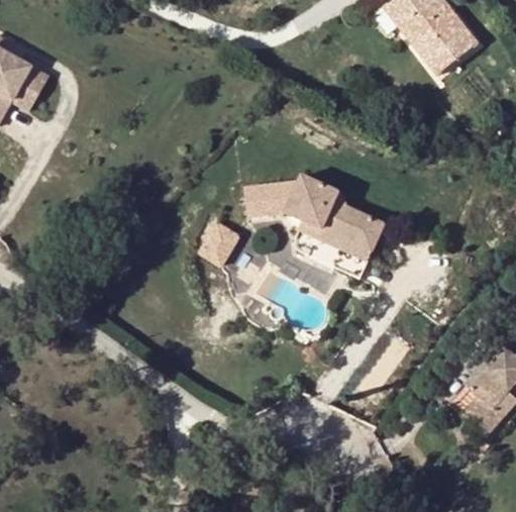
[(438,72),(479,40),(446,0),(391,0),(386,4),(438,72)]
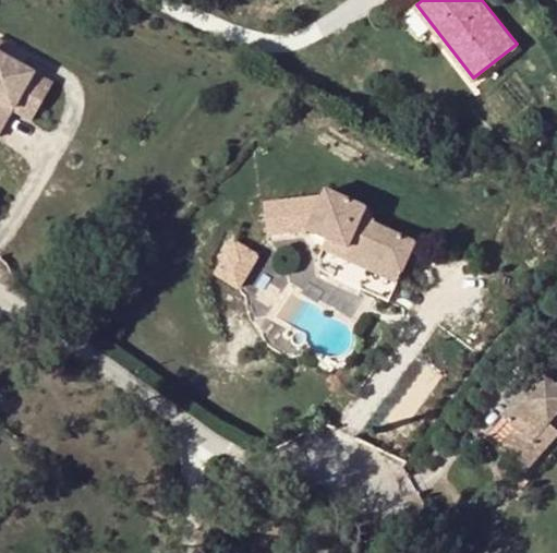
[(37,65),(0,44),(0,128),(1,129),(17,101),(37,65)]
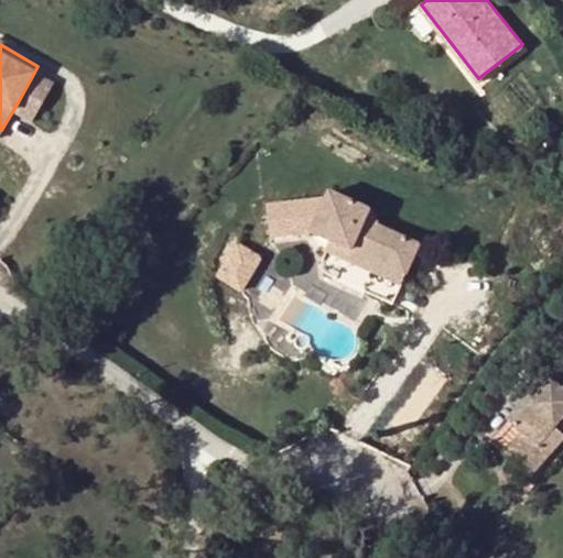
[(38,113),(57,78),(38,66),(18,102),(38,113)]
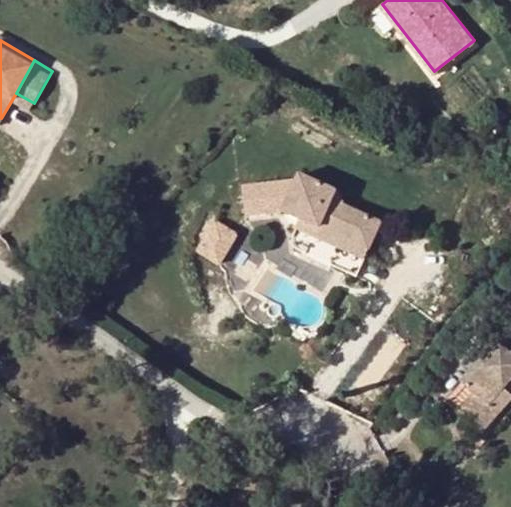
[(299,216),(365,250),(379,224),(348,209),(339,191),(299,171),(295,179),(242,182),(246,210),(283,209),(293,188),(309,196),(299,216)]
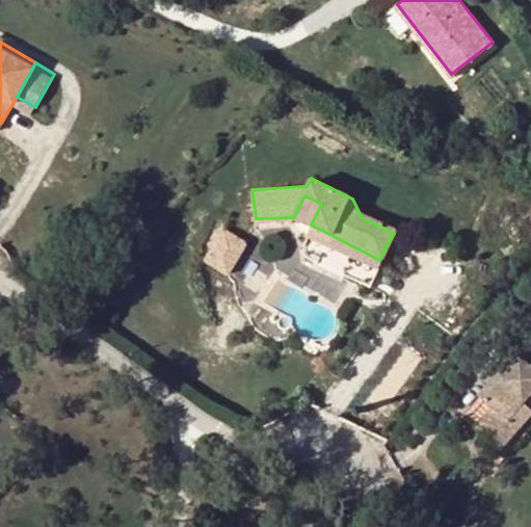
[(304,195),(294,217),(311,225),(321,204),(304,195)]
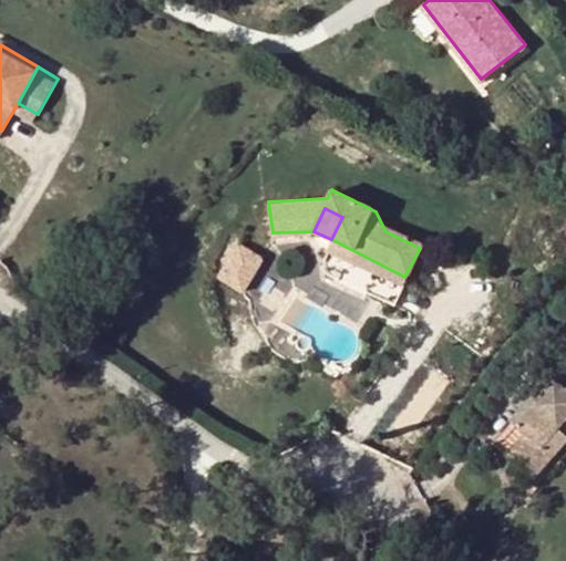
[(244,297),(268,256),(240,239),(215,279),(244,297)]
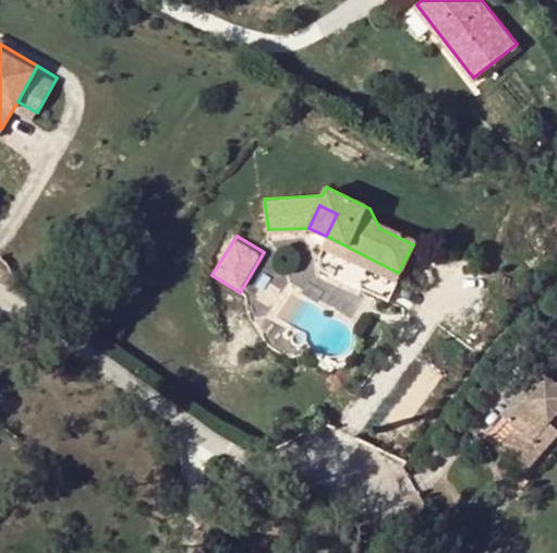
[(322,247),(392,281),(398,273),(326,236),(322,247)]
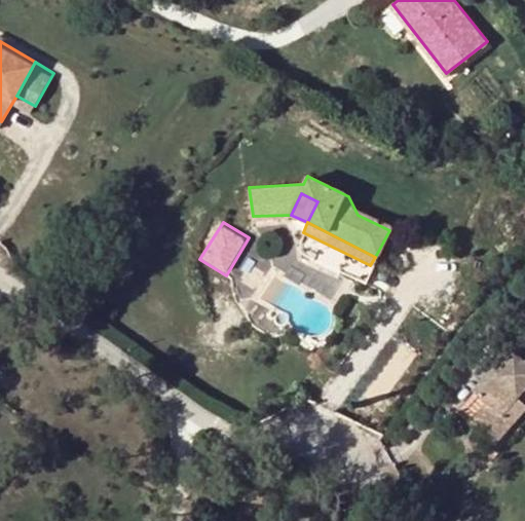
[(459,408),(497,442),(524,409),(524,397),(523,396),(524,394),(524,343),(523,344),(511,359),(501,369),(497,365),(459,408)]
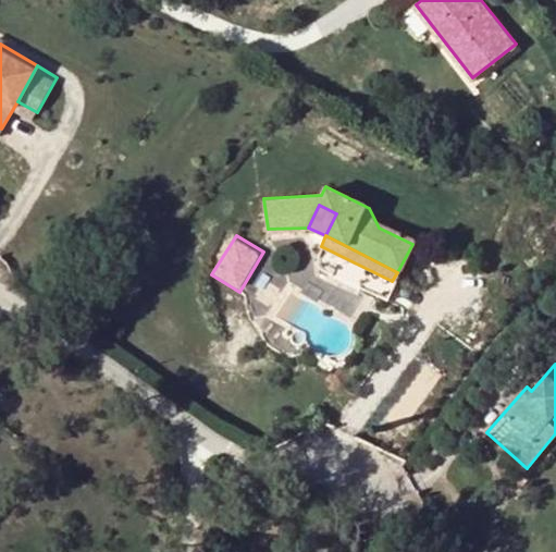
[(541,380),(535,376),(527,387),(531,391),(541,380)]
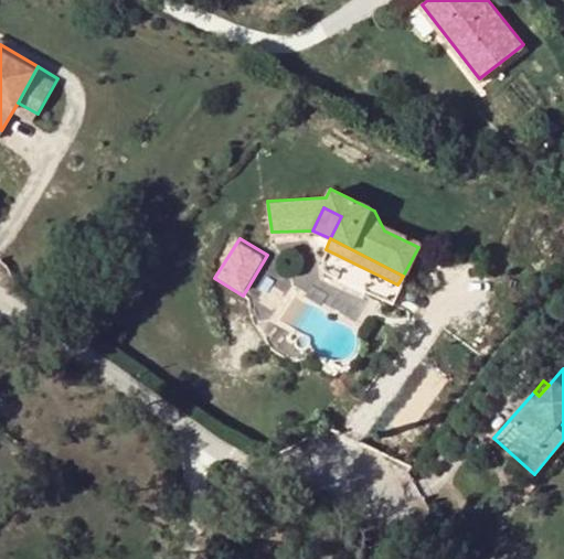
[(563,439),(534,474),(542,481),(563,455),(563,439)]
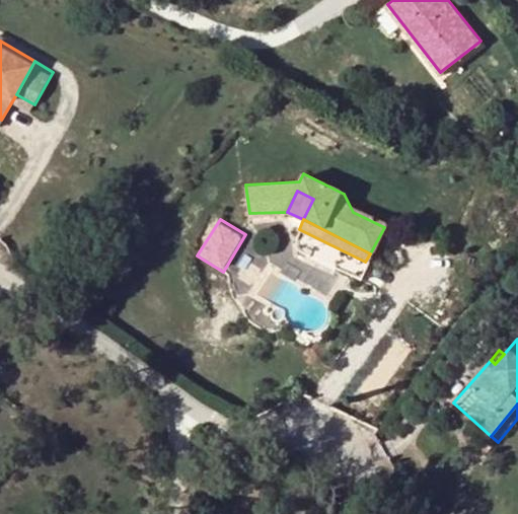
All buildings are outlined.
